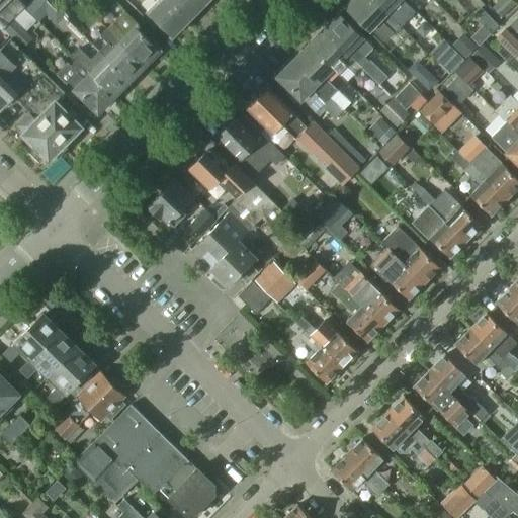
[(0,24),(3,28),(23,8),(15,0),(10,0),(0,10),(0,24)]
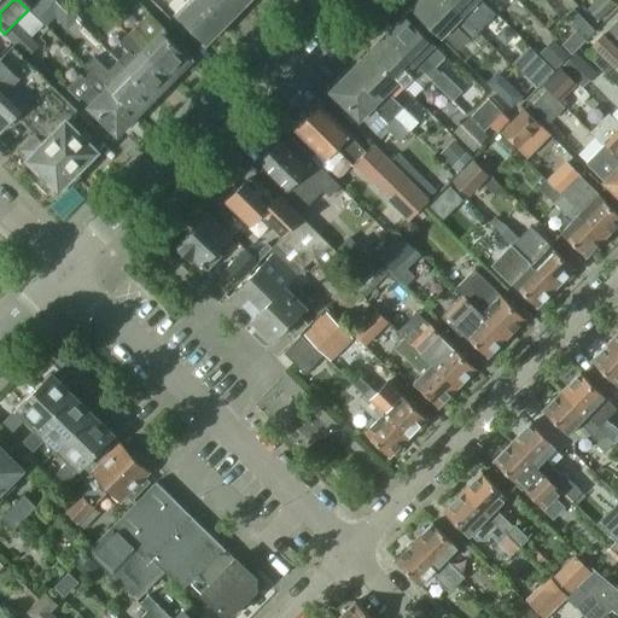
[(44,23),(59,6),(52,0),(41,0),(31,11),(44,23)]
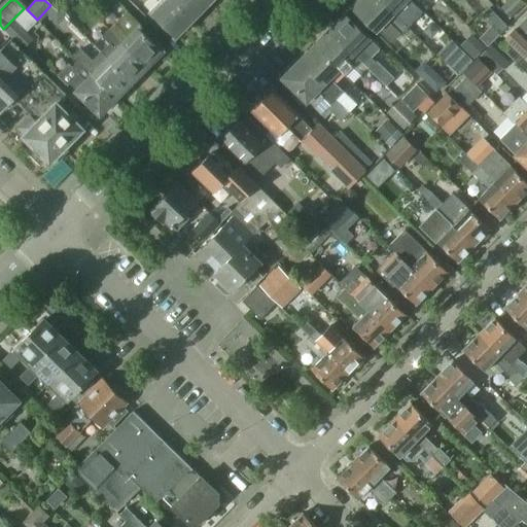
[(190,19),(171,0),(157,0),(160,1),(150,11),(175,35),(175,34),(177,36),(186,28),(184,26),(190,19)]
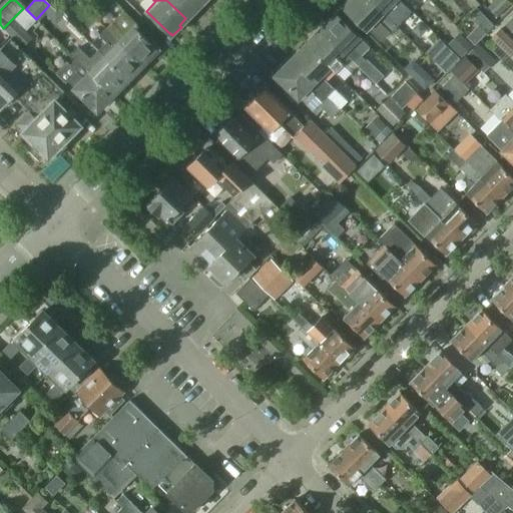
[(202,5),(197,0),(166,0),(185,18),(192,12),(193,13),(202,5)]
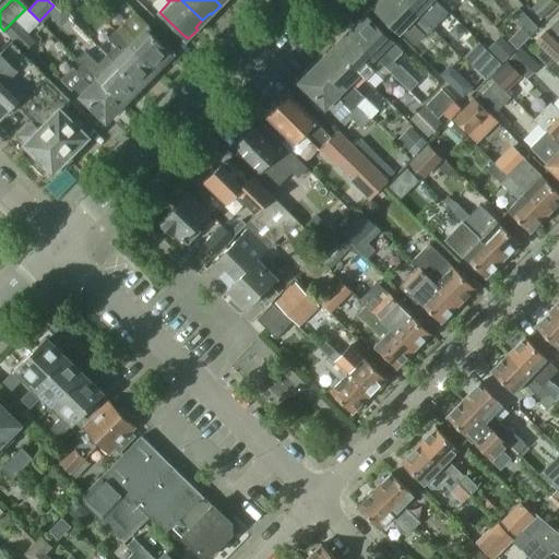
[(432,28),(403,0),(378,0),(375,4),(400,30),(408,20),(425,36),(432,28)]
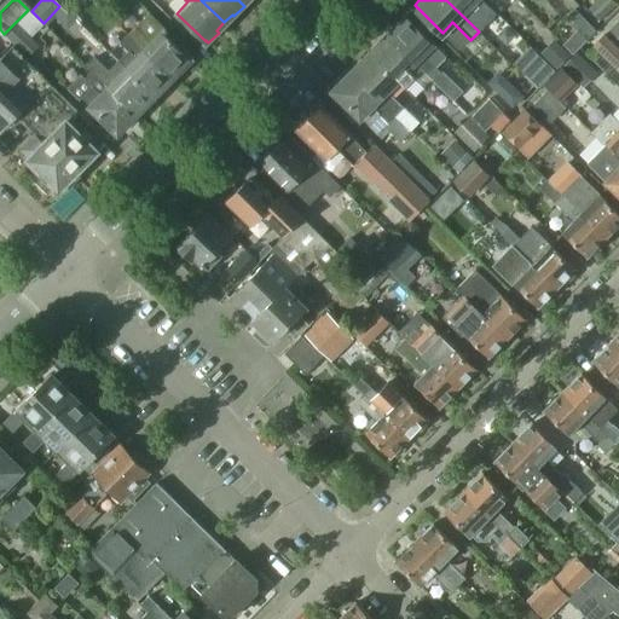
[(468,7),(474,0),(446,0),(479,32),(486,24),(468,7)]
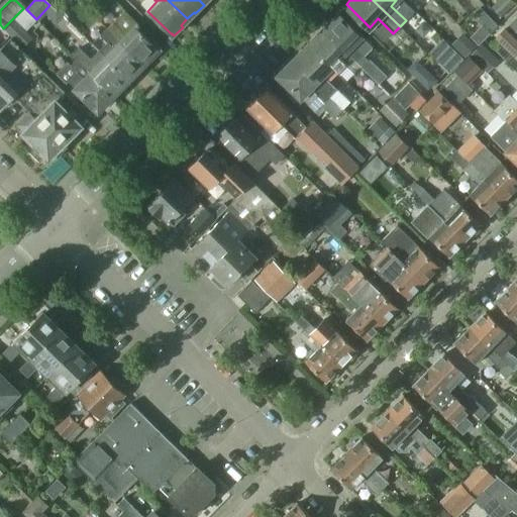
[(501,18),(513,5),(508,0),(499,0),(492,9),(501,18)]
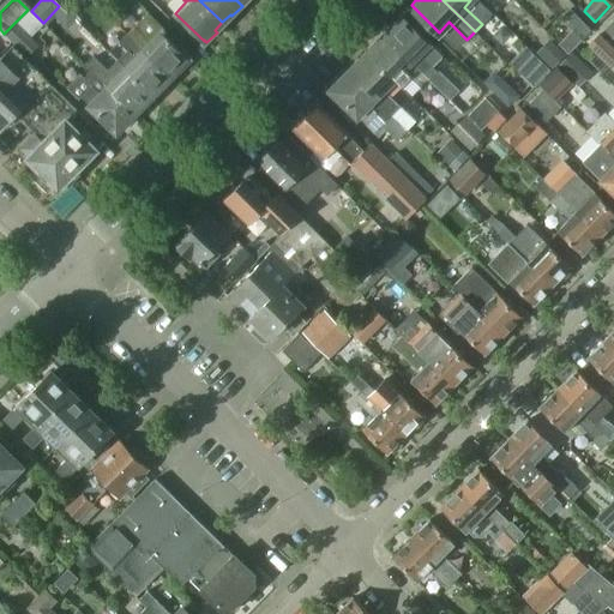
[(569,53),(590,30),(570,10),(560,19),(572,31),(559,44),(569,53)]
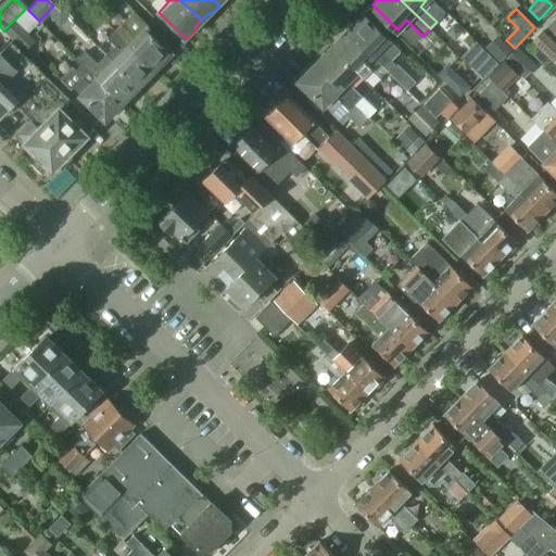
[(172,54),(144,28),(148,25),(133,11),(113,30),(152,70),(161,61),(164,63),(172,54)]
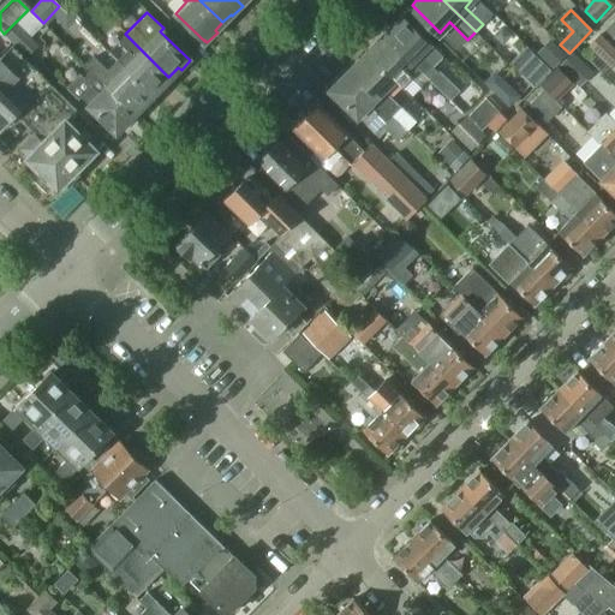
[(394,28),(386,36),(429,79),(437,71),(433,66),(442,57),(429,43),(401,16),(392,25),(394,28)]
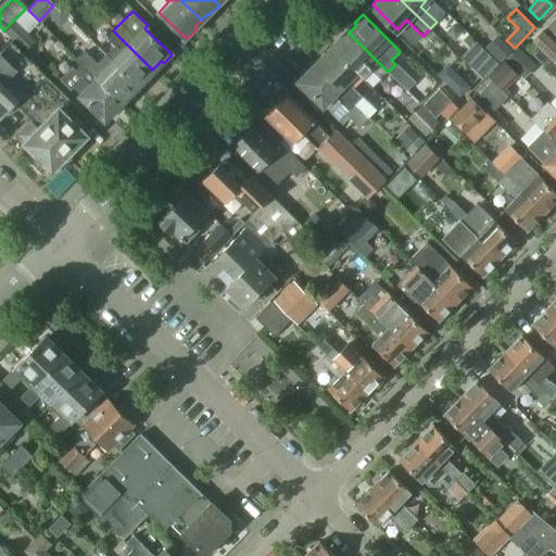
[(34,42),(15,23),(4,34),(24,52),(34,42)]
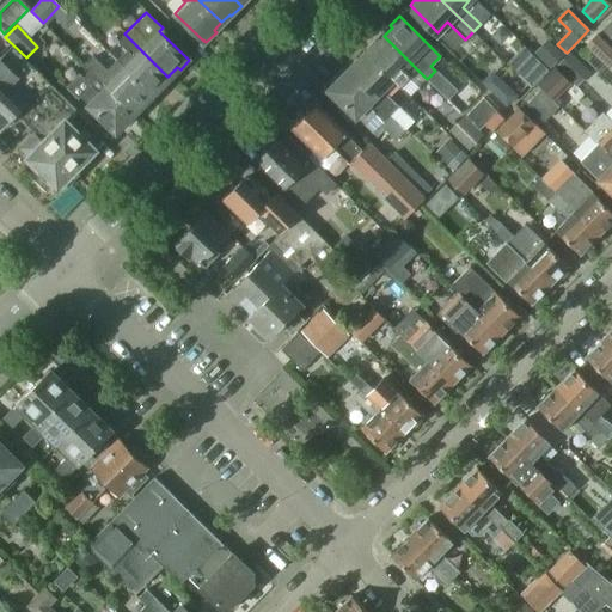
[(167,77),(124,34),(117,42),(124,49),(115,60),(151,95),(167,77)]
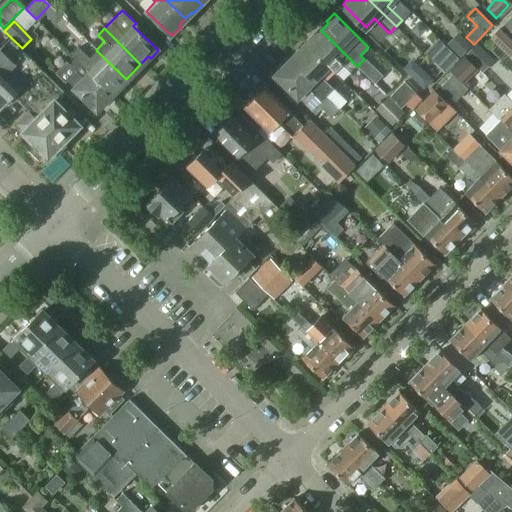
[(511,51),(511,42),(499,29),(490,39),(508,56),(511,51)]
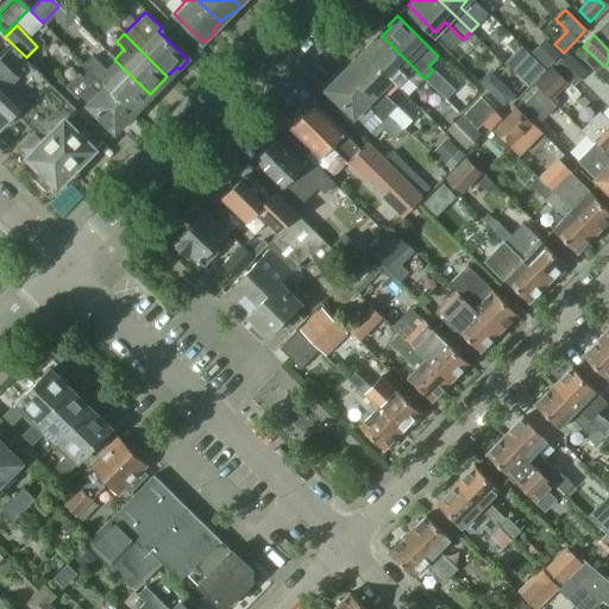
[(425,79),(382,36),(364,54),(390,79),(399,87),(409,76),(418,86),(425,79)]
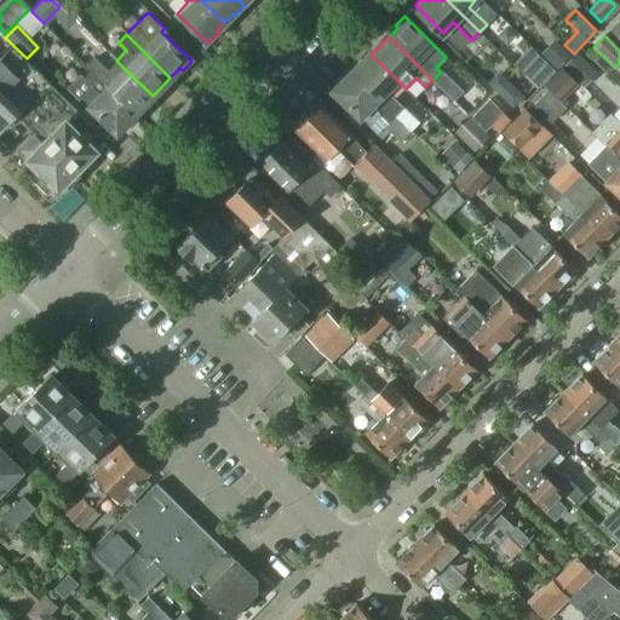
[(570,56),(555,41),(543,55),(558,69),(570,56)]
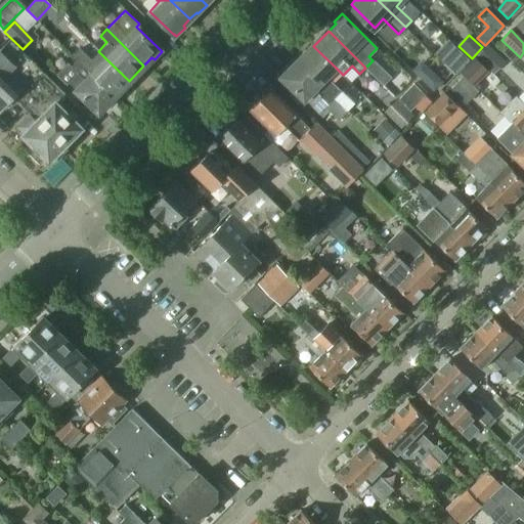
[(34,80),(42,71),(9,39),(0,48),(0,110),(13,97),(15,99),(34,81),(34,80)]
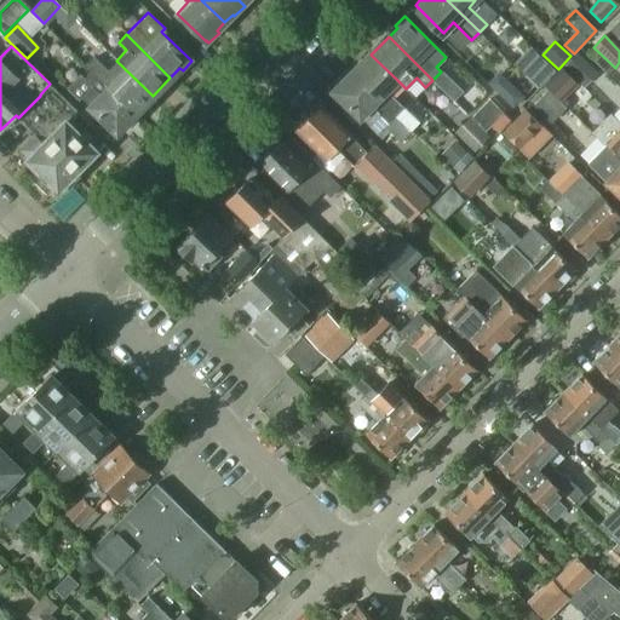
[(580,82),(596,67),(580,51),(564,68),(580,82)]
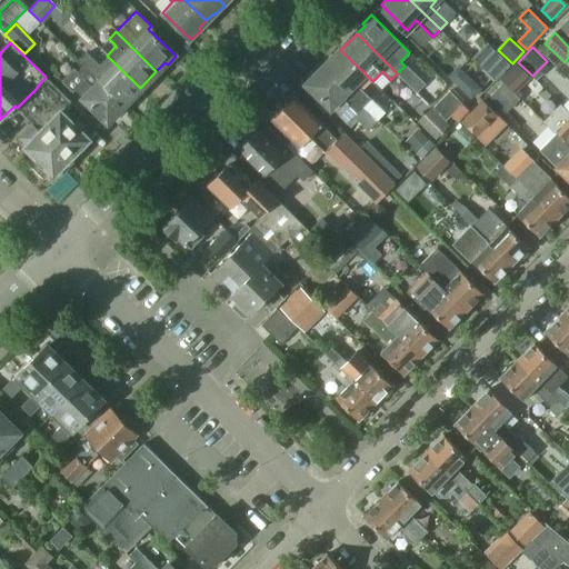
[(355,82),(365,73),(340,50),(323,67),(363,107),(371,99),(355,82)]
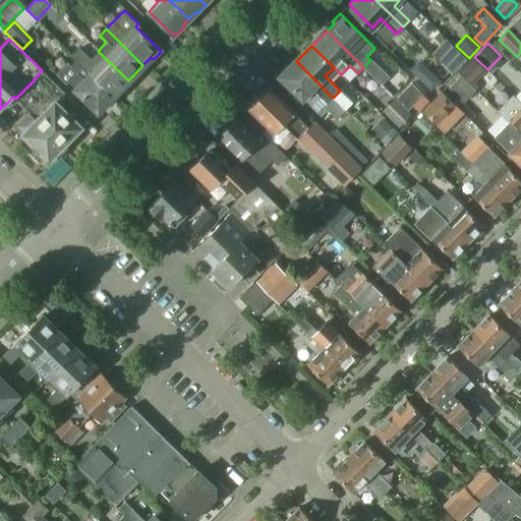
[(466,61),(451,46),(438,60),(453,74),(466,61)]
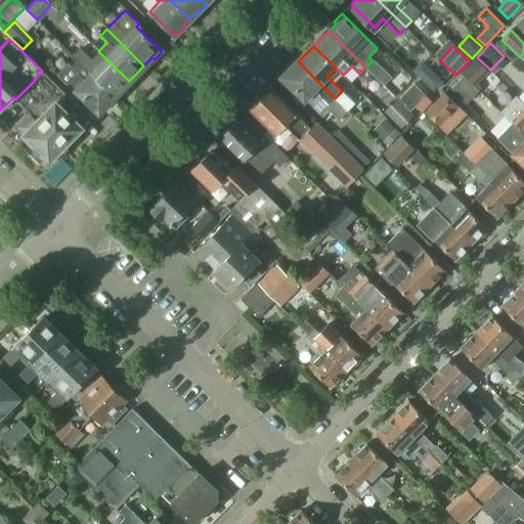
[(129,81),(98,51),(90,59),(78,48),(72,55),(77,59),(114,96),(129,81)]
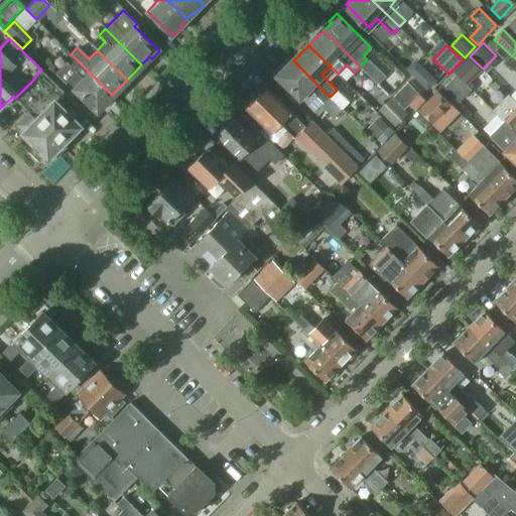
[(112,95),(76,58),(70,65),(77,72),(67,81),(99,112),(107,104),(105,102),(112,95)]
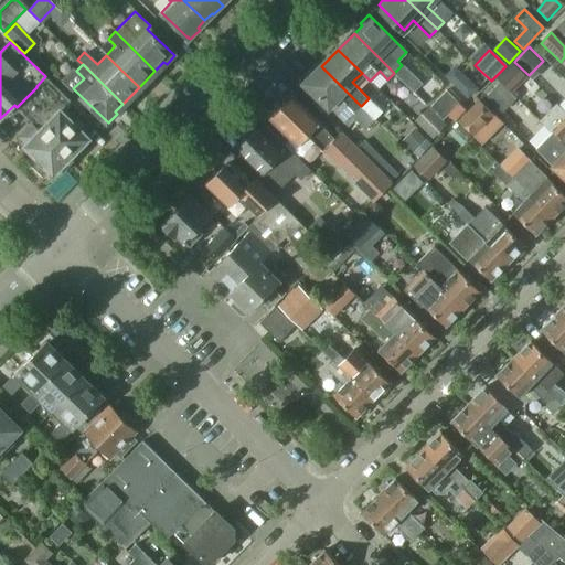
[(526,77),(512,64),(499,77),(513,92),(526,77)]
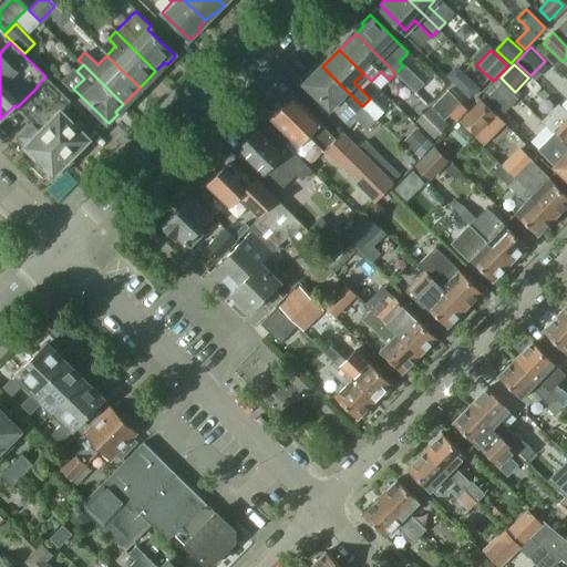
[(362,106),(322,66),(315,75),(312,73),(305,82),(339,116),(349,105),(357,113),(353,115),(366,127),(375,119),(362,106)]
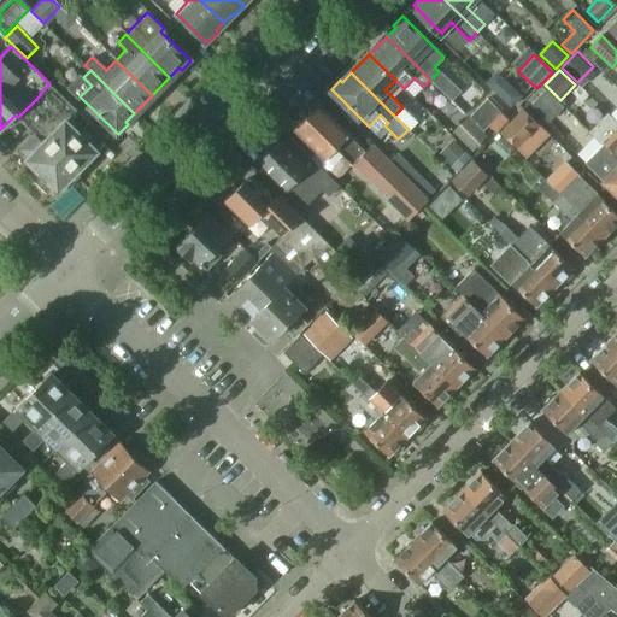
[(89,144),(100,134),(50,83),(40,94),(40,95),(18,117),(34,133),(18,148),(27,157),(25,158),(53,186),(62,186),(75,172),(80,174),(86,166),(84,163),(97,151),(89,144)]
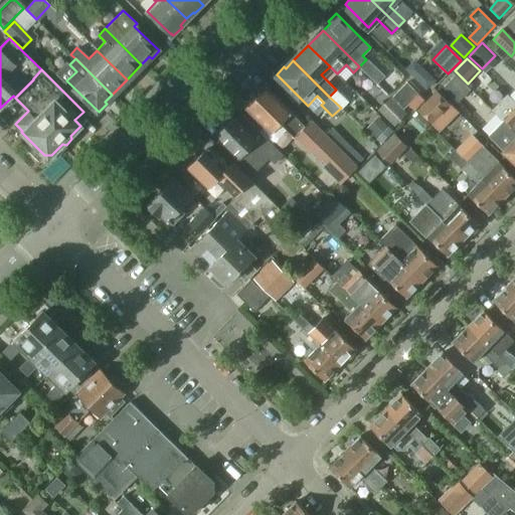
[(379,69),(371,77),(377,83),(384,75),(379,69)]
